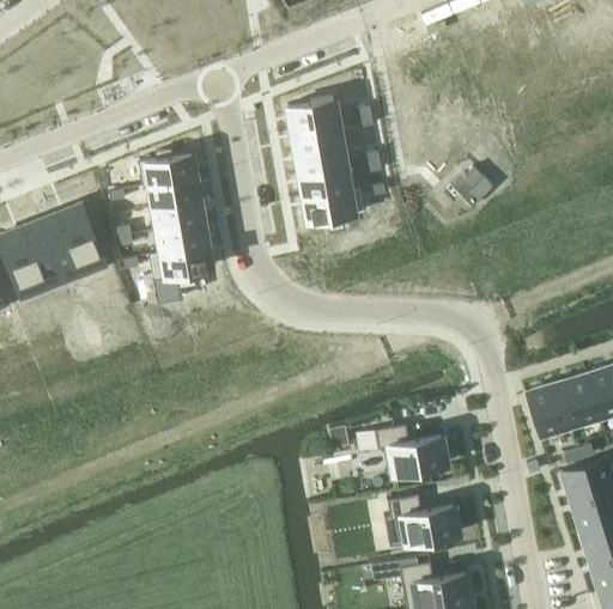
[(499,40),(469,49),(489,101),(491,99),(515,91),(519,103),(521,102),(535,97),(515,42),(502,47),(499,40)]
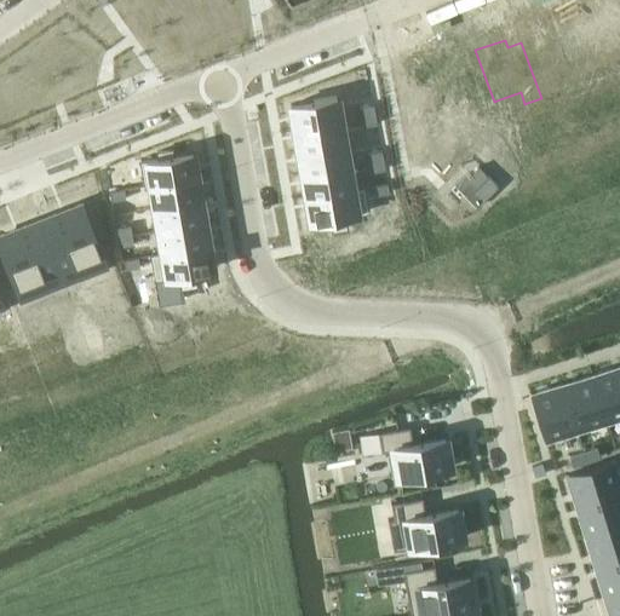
[(337,99),(291,108),(294,131),(340,122),(337,99)]
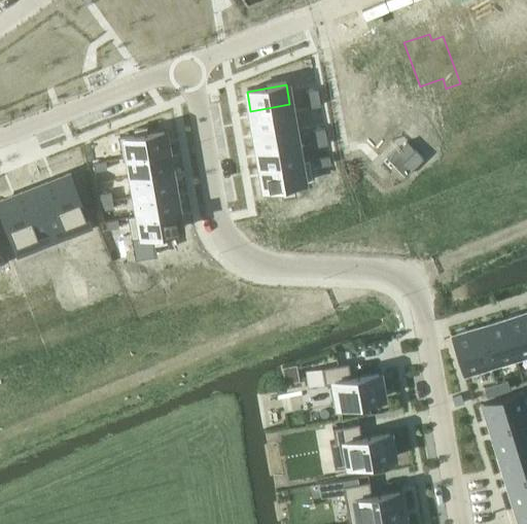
[(317,92),(306,94),(307,102),(319,100),(317,92)]
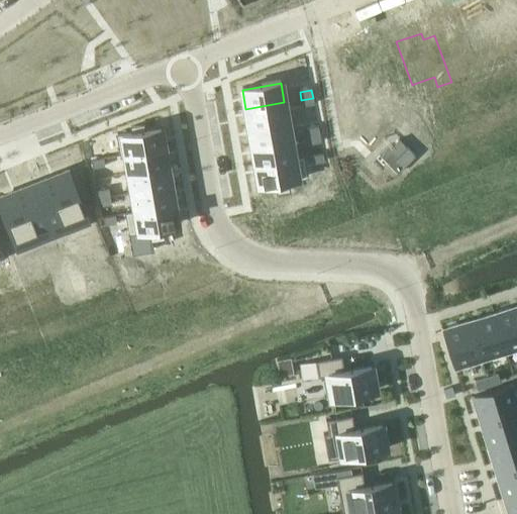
[(313,98),(301,100),(303,108),(314,106),(313,98)]
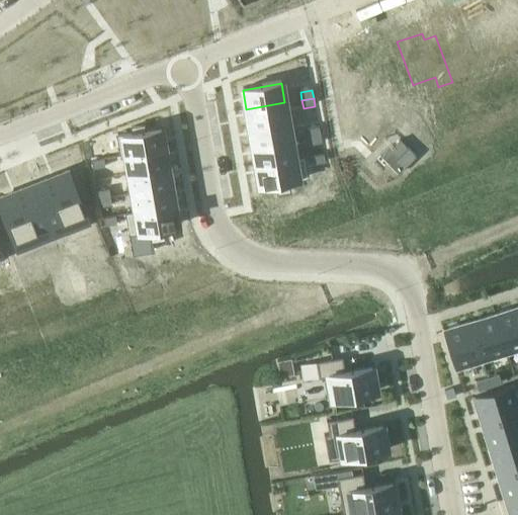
[(284,102),(246,109),(250,129),(287,122),(284,102)]
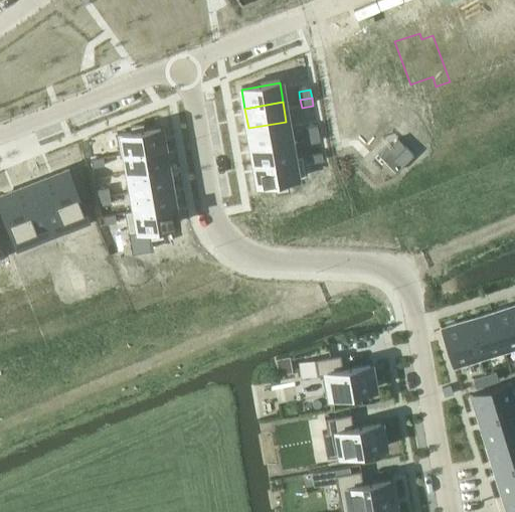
[(286,122),(248,128),(251,148),(290,141),(286,122)]
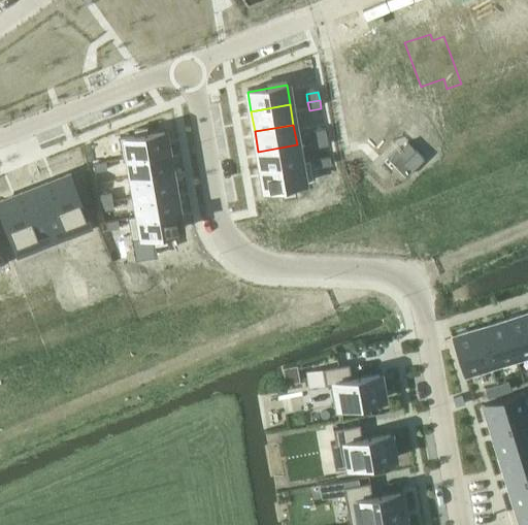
[(135,137),(120,140),(124,160),(167,153),(164,132),(147,135),(146,130),(134,132),(135,137)]
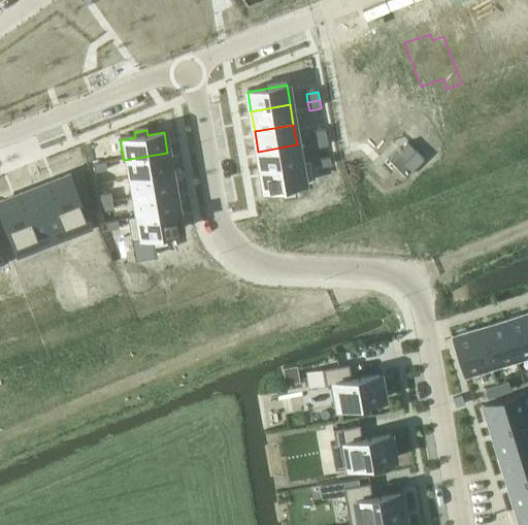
[(325,131),(312,133),(315,141),(326,139),(325,131)]
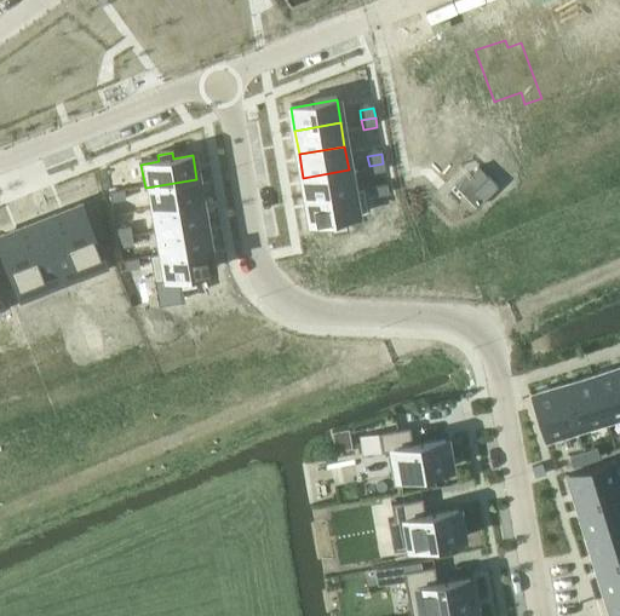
[(383,163),(369,166),(371,176),(385,173),(383,163)]
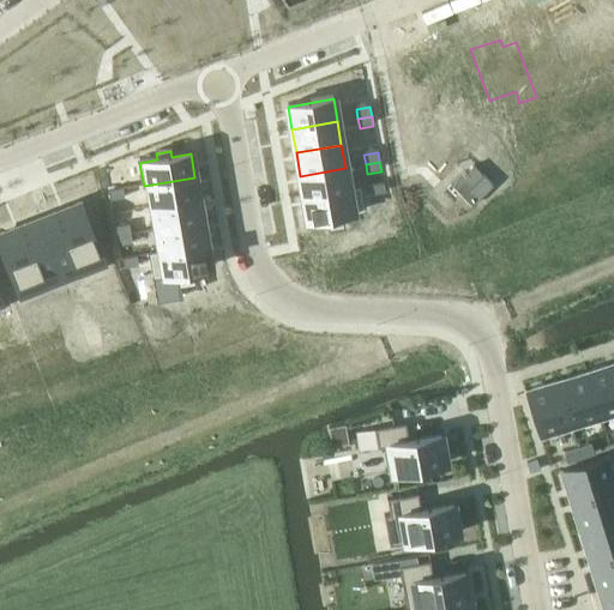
[(345,168),(300,176),(305,199),(361,189),(360,187),(349,189),(345,168)]
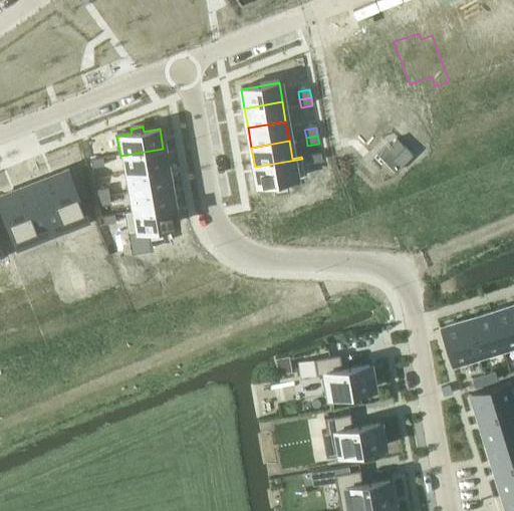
[(163,149),(120,156),(120,158),(125,157),(129,175),(167,168),(163,149)]
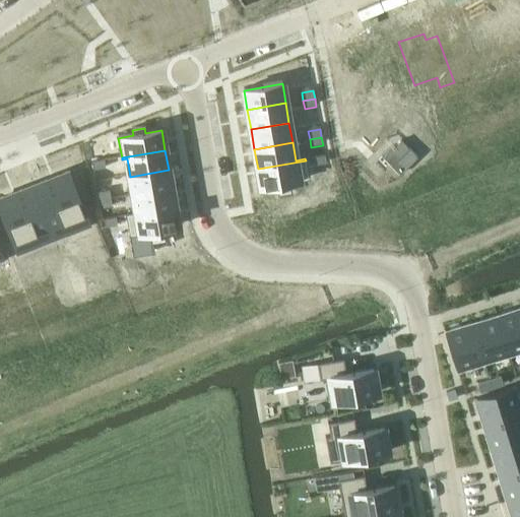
[(325,156),(313,158),(314,167),(326,165),(325,156)]
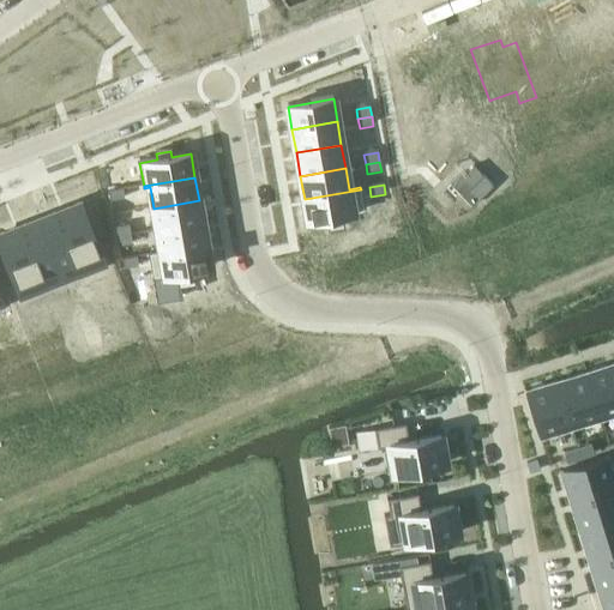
[(361,189),(305,199),(308,222),(327,218),(330,231),(344,228),(342,216),(365,212),(361,189)]
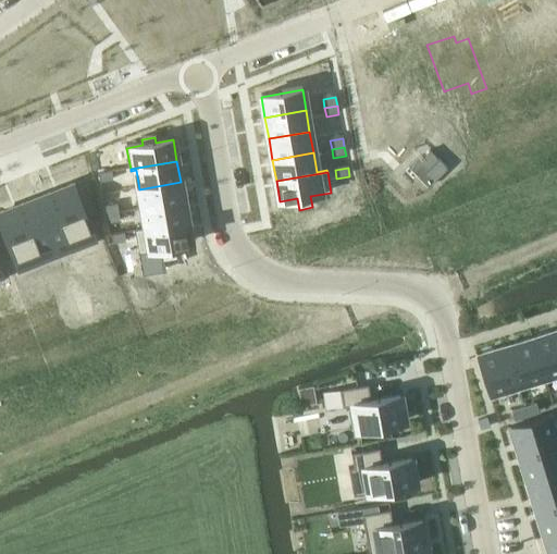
[(111,173),(99,175),(100,184),(113,182),(111,173)]
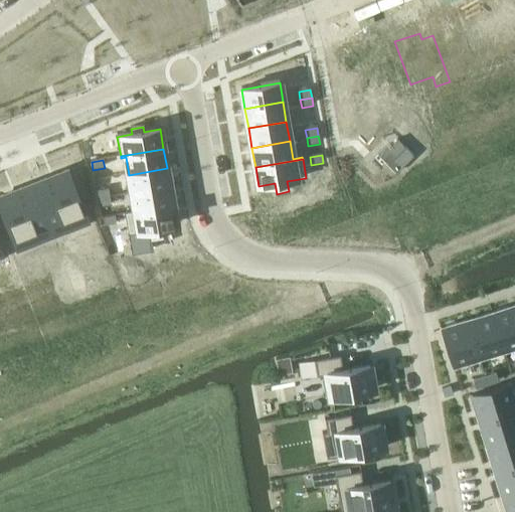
[(167,168),(129,175),(132,194),(170,187),(167,168)]
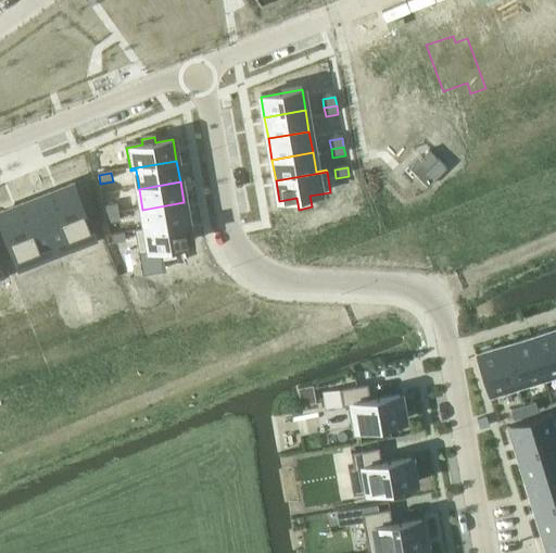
[(50,203),(38,208),(58,258),(62,255),(72,251),(71,246),(92,237),(84,214),(85,214),(74,186),(48,197),(50,203)]
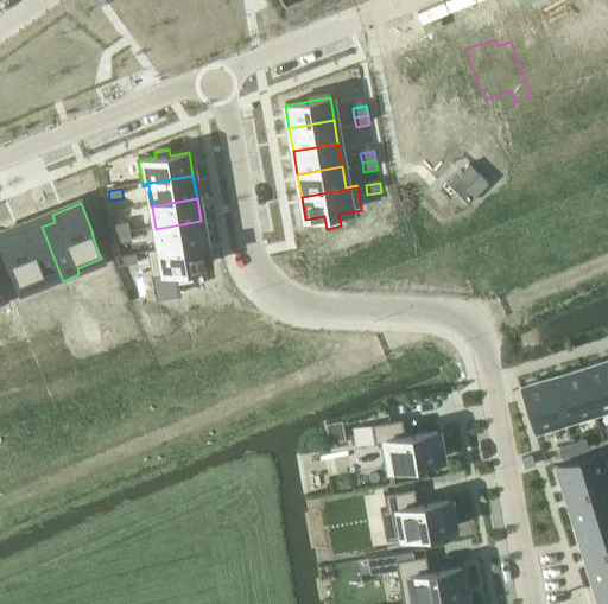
[(159,250),(149,252),(149,254),(204,245),(201,221),(156,229),(159,250)]
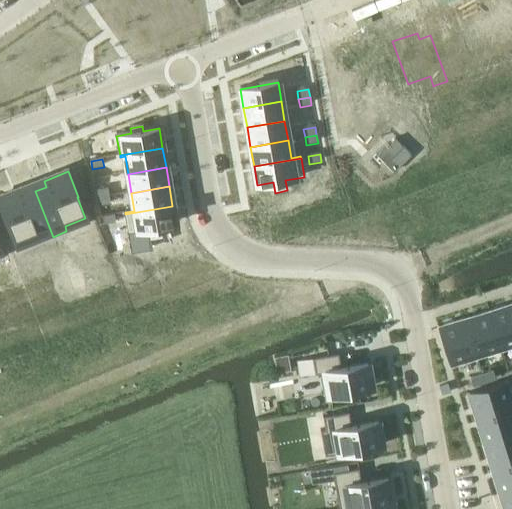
[(108,188),(96,190),(97,198),(109,196),(108,188)]
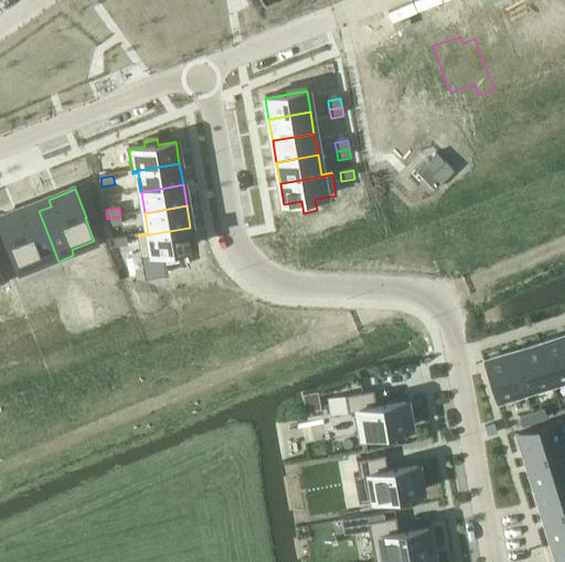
[(23,210),(0,218),(0,226),(8,247),(9,247),(18,271),(41,262),(43,267),(53,263),(53,264),(59,262),(39,211),(27,216),(23,210)]
